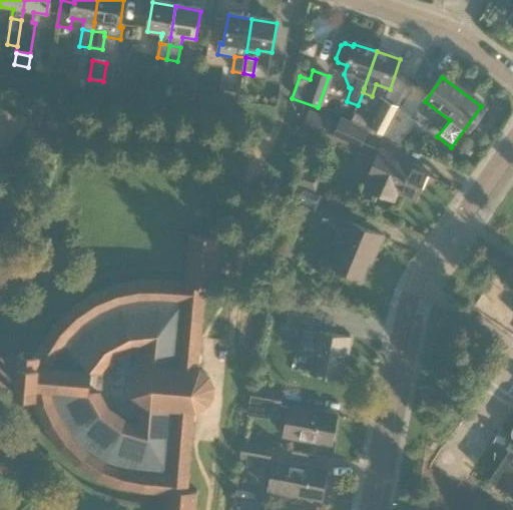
[(234,101),(236,85),(221,83),(218,98),(234,101)]
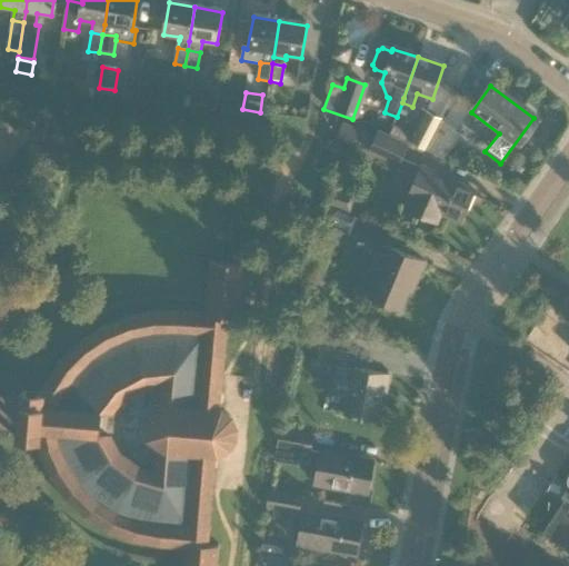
[(411,145),(425,151),(440,120),(427,113),(411,145)]
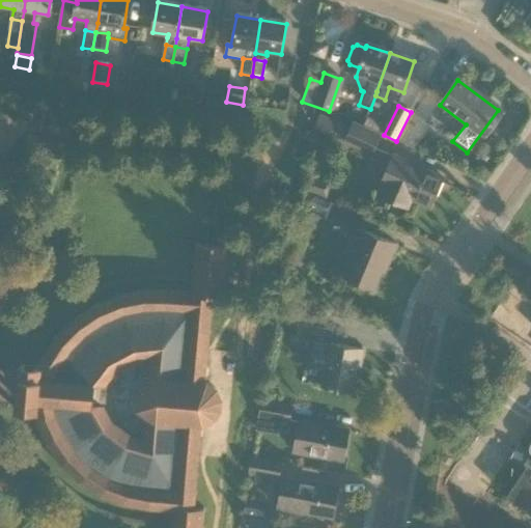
[(319,115),(313,131),(329,137),(335,121),(319,115)]
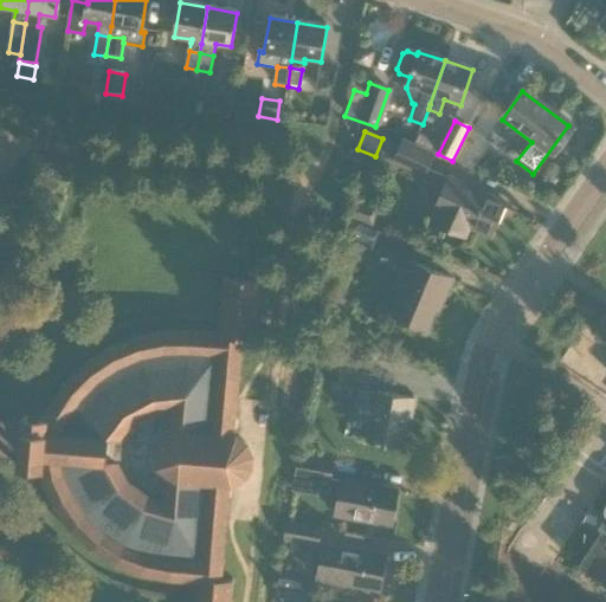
[(456,161),(472,170),(491,144),(472,131),(456,161)]
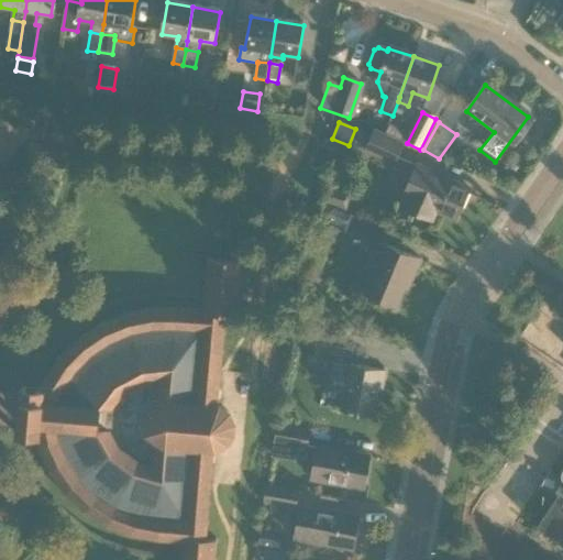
[(366,153),(394,165),(404,144),(375,132),(366,153)]
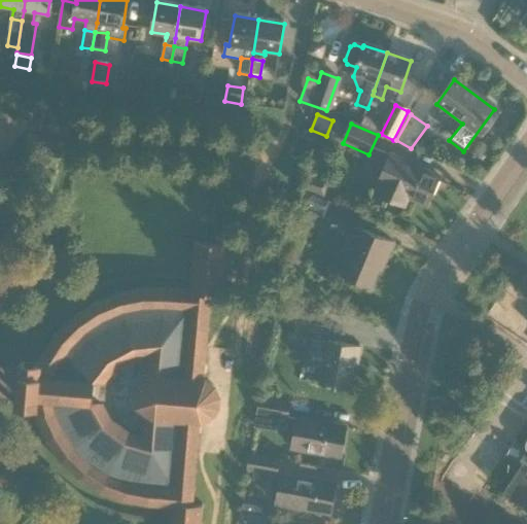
[(390,155),(377,185),(373,196),(406,210),(410,200),(425,207),(438,178),(390,155)]
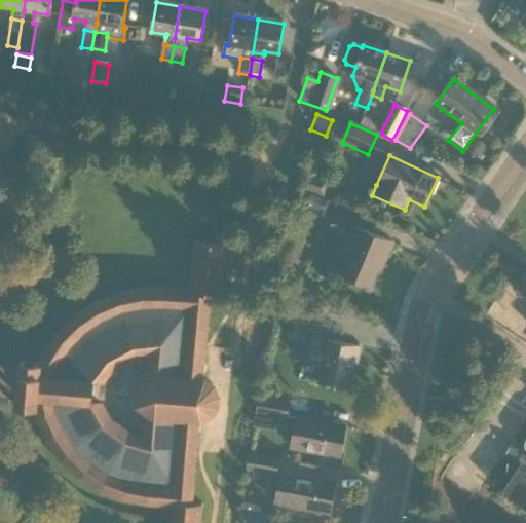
[(324,197),(329,184),(308,177),(303,190),(324,197)]
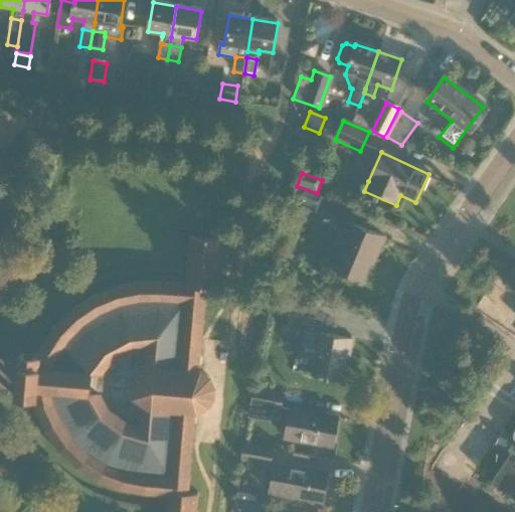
[(316,211),(348,224),(353,210),(322,198),(316,211)]
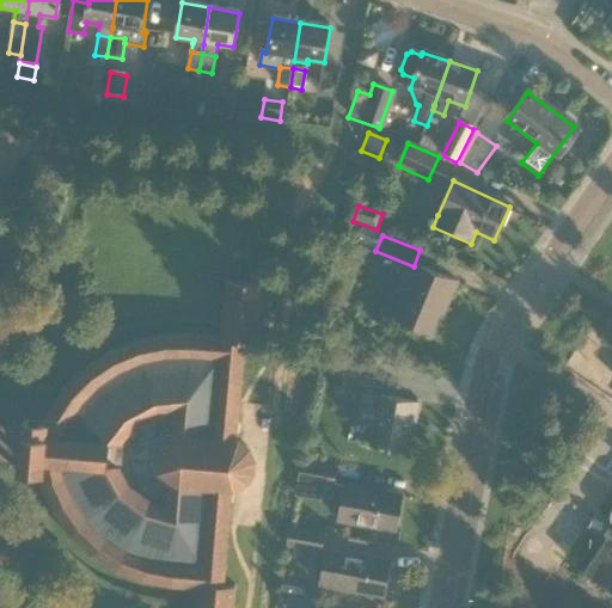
[(448,301),(456,282),(417,266),(396,319),(430,332),(444,299),(448,301)]
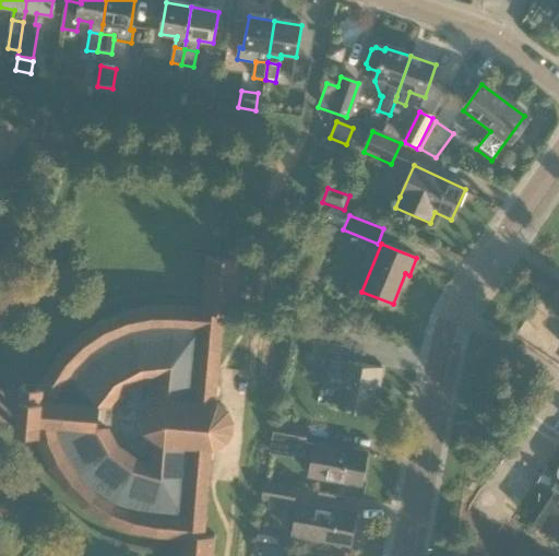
[(219,350),(221,333),(223,334),(224,331),(221,331),(223,315),(221,315),(203,314),(203,310),(179,307),(179,305),(176,304),(176,307),(153,307),(153,305),(149,305),(150,307),(127,312),(126,309),(122,310),(123,314),(103,322),(102,320),(98,321),(99,323),(80,336),(79,334),(75,336),(78,339),(61,355),(59,353),(57,356),(59,357),(46,376),(44,375),(42,378),(45,379),(42,387),(21,386),(19,412),(16,432),(37,434),(38,442),(36,444),(37,447),(40,446),(49,466),(47,468),(48,471),(51,470),(64,488),(62,491),(64,493),(67,492),(83,507),(81,509),(84,511),(85,509),(105,521),(104,524),(107,525),(108,523),(129,531),(129,534),(132,535),(133,532),(155,536),(155,540),(158,540),(158,537),(182,537),(183,536),(200,537),(203,537),(204,521),(207,522),(207,519),(204,519),(206,503),(209,503),(209,499),(206,499),(207,483),(211,484),(211,481),(207,481),(209,466),(212,466),(212,464),(210,464),(211,449),(216,448),(223,445),(225,442),(229,437),(232,432),(232,429),(232,426),(230,420),(229,414),(225,410),(222,406),(214,403),(216,389),(218,388),(218,386),(216,386),(217,371),(221,371),(221,369),(218,369),(219,353),(222,353),(222,350),(219,350)]
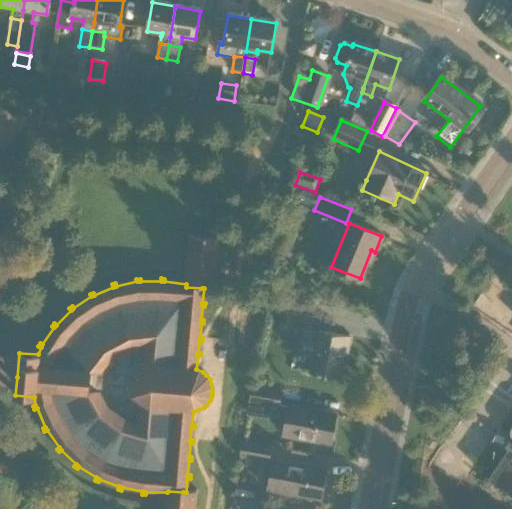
[(347,353),(350,338),(314,332),(317,318),(289,314),(286,327),(303,330),(299,354),(314,357),(311,373),(339,377),(343,353),(347,353)]
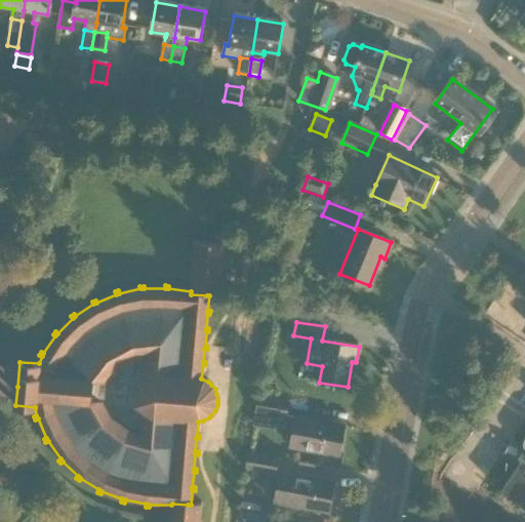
[(256,413),(286,418),(289,403),(258,398),(256,413)]
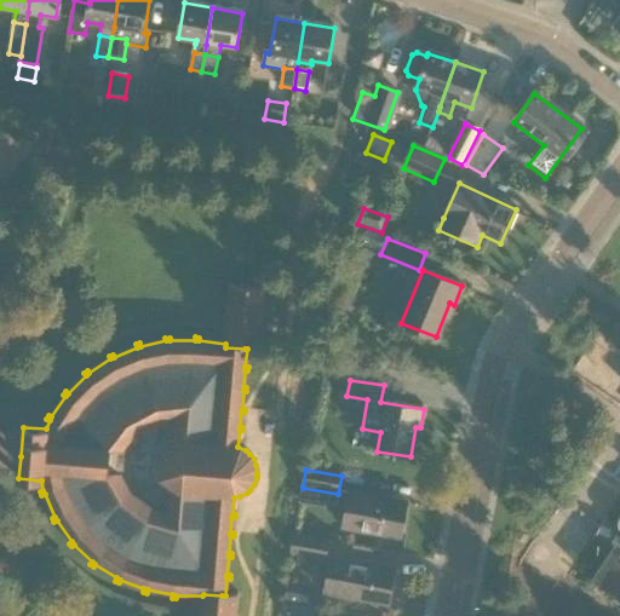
[(344,528),(401,537),(407,502),(351,493),(344,528)]
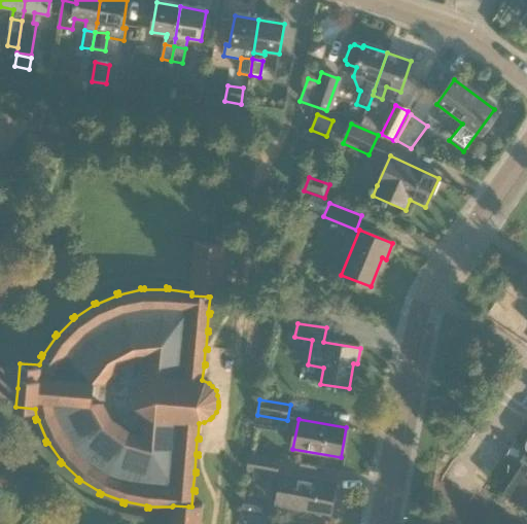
[(526,444),(526,446),(526,449),(526,461),(502,495),(526,513),(526,444)]
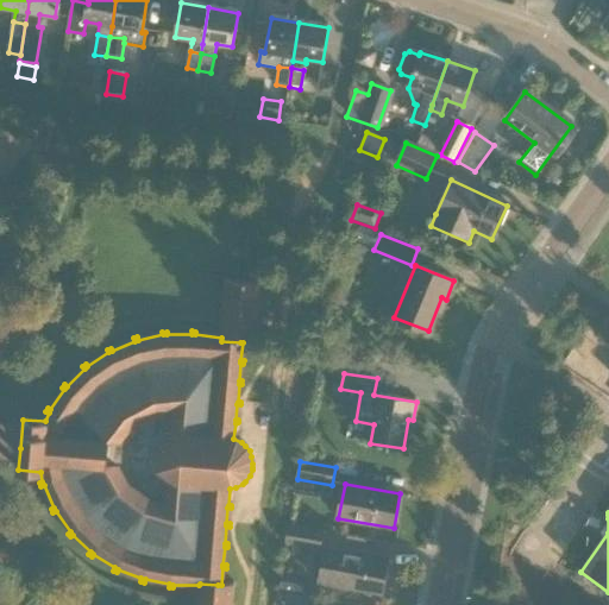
[(286,544),(321,550),(324,533),(289,528),(286,544)]
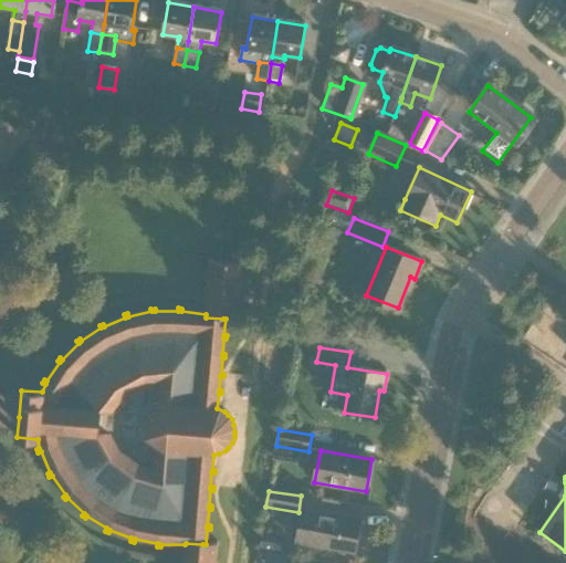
[(302,510),(299,532),(296,543),(355,553),(362,520),(302,510)]
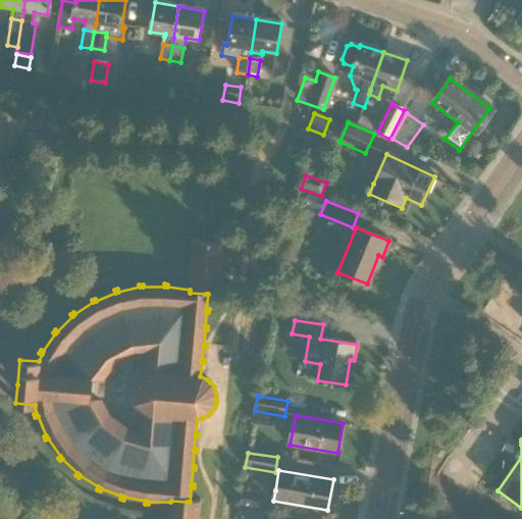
[(252,511),(254,500),(239,497),(237,508),(246,510),(252,511)]
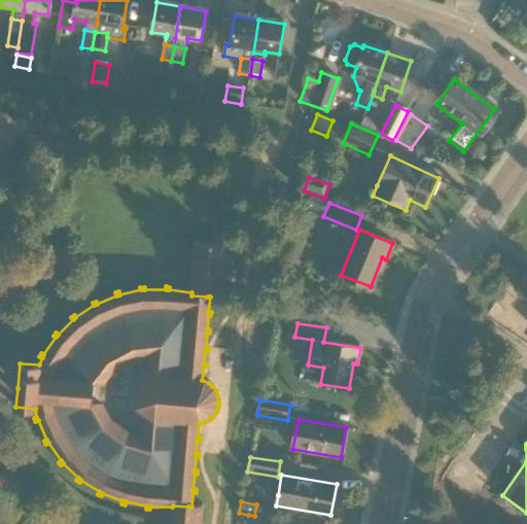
[(172,507),(171,520),(168,520),(168,523),(171,523),(203,523),(200,523),(201,510),(204,508),(202,504),(199,508),(191,507),(188,507),(173,505),(172,507)]
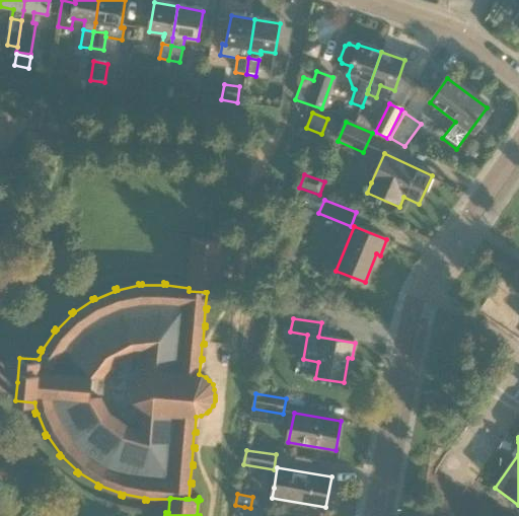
[(243,515),(244,507),(235,505),(233,515),(243,515)]
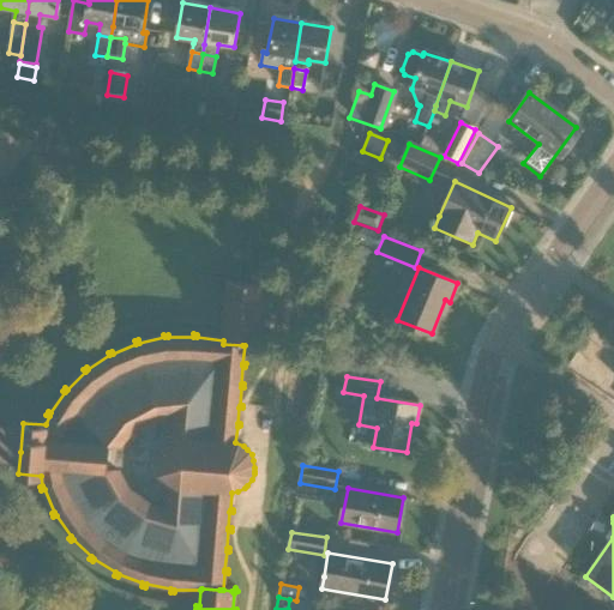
[(324,609),(325,607),(296,601),(289,599),(288,609),(324,609)]
